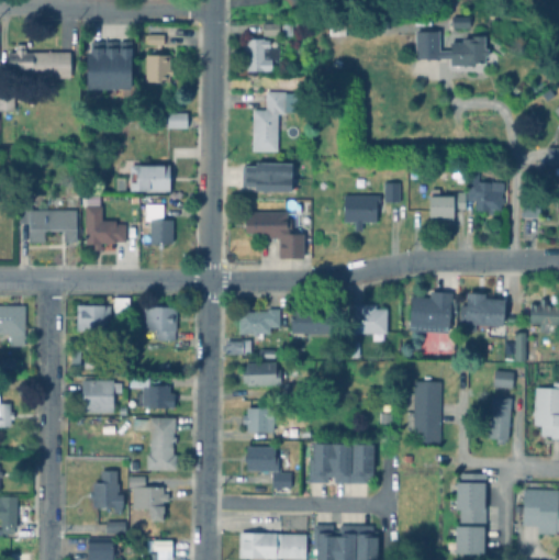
[(471,18),(471,29),(453,29),(453,18),(471,18)]
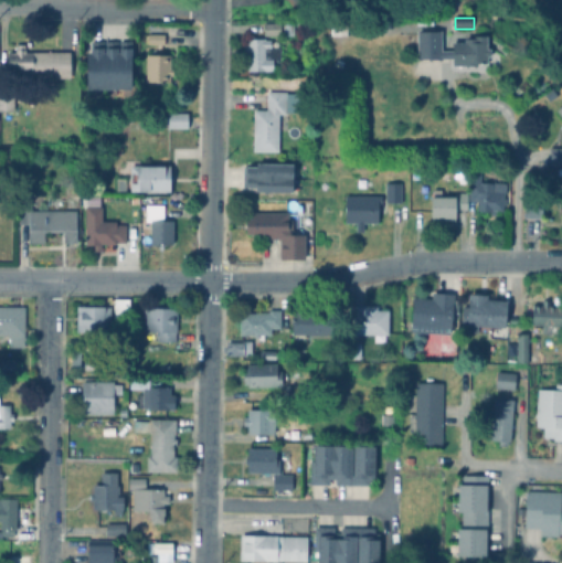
[(368,30),(351,31),(351,21),(367,20),(368,30)]
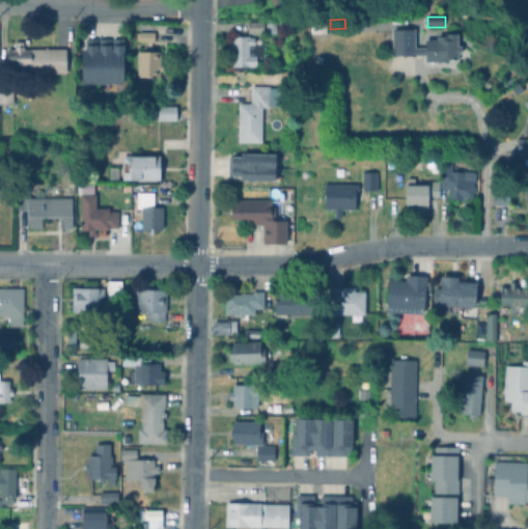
[(368,28),(355,29),(355,19),(368,19),(368,28)]
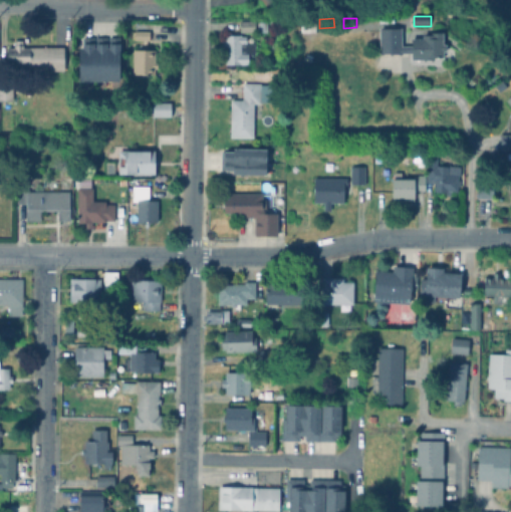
[(316,20),(316,33),(303,33),(303,20),(316,20)]
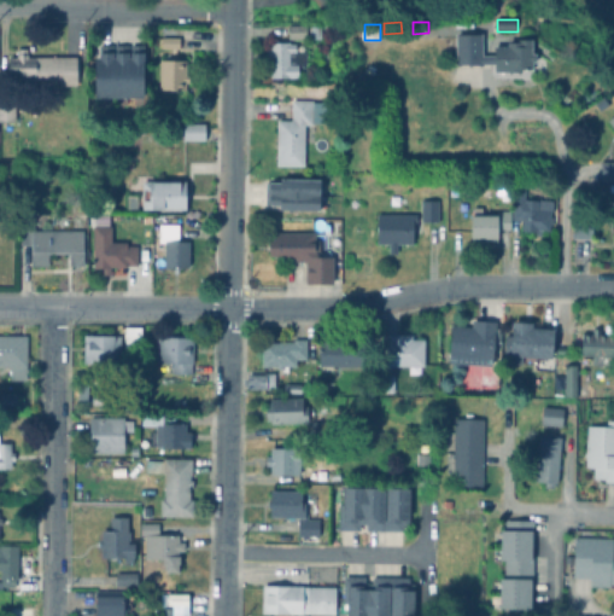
[(305,41),(291,41),(290,27),(308,27),(308,36),(305,36),(305,41)]
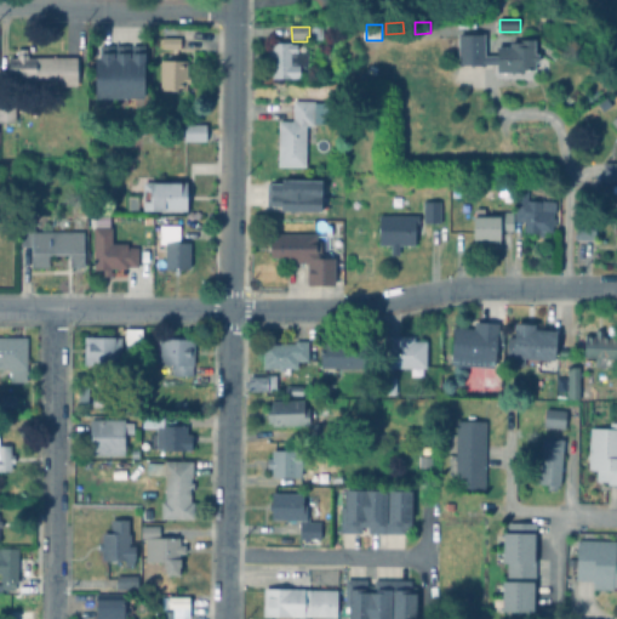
[(327,33),(327,39),(323,39),(323,40),(312,40),(312,28),(323,28),(323,33),(327,33)]
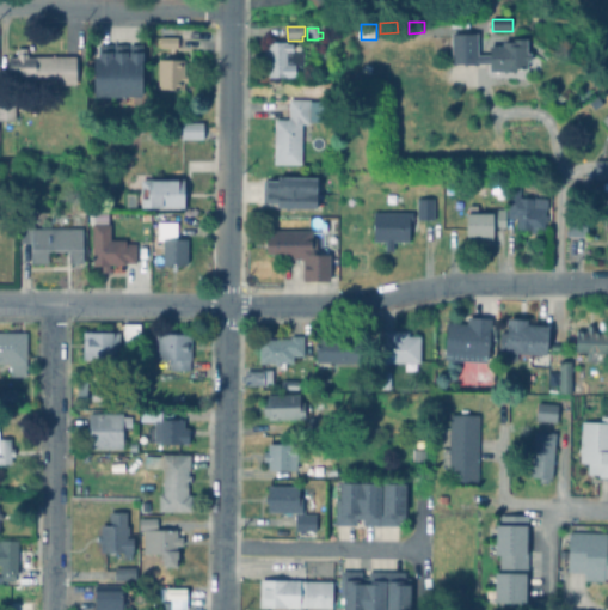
[(479,35),(479,56),(491,56),(491,48),(504,48),(504,43),(515,43),(515,41),(528,41),(529,54),(533,54),(533,62),(529,62),(529,71),(519,71),(519,73),(492,73),(492,65),(479,65),(480,66),(465,67),(465,66),(454,66),(453,36),(479,35)]
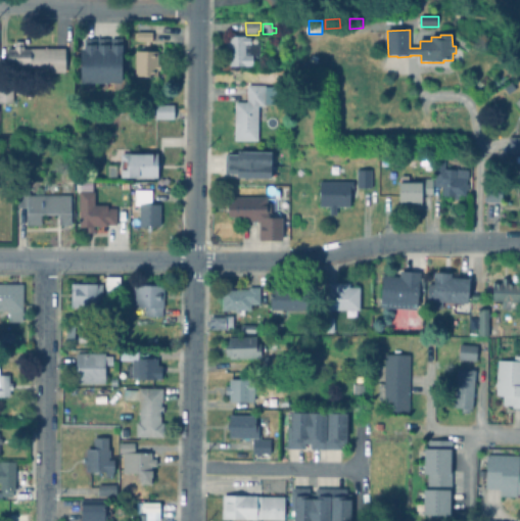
[(153,33),(152,42),(137,41),(138,33),(153,33)]
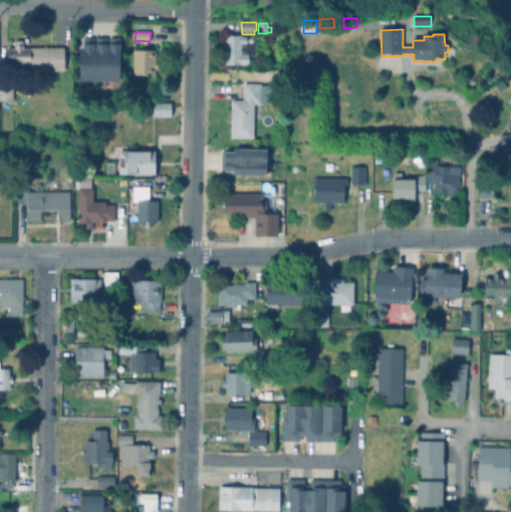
[(247,37),(247,44),(255,44),(255,55),(249,55),(249,65),(226,65),(226,49),(223,49),(223,42),(226,42),(226,36),(242,36),(242,37),(247,37)]
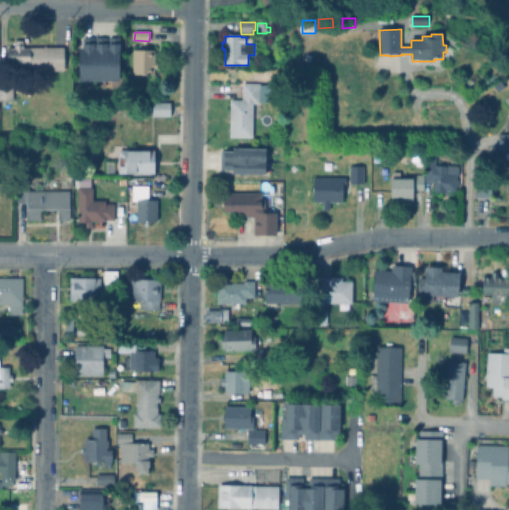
[(94,39),(94,48),(96,48),(96,39),(107,39),(107,48),(109,48),(109,39),(120,39),(120,82),(79,82),(79,48),(83,48),(83,39),(94,39)]
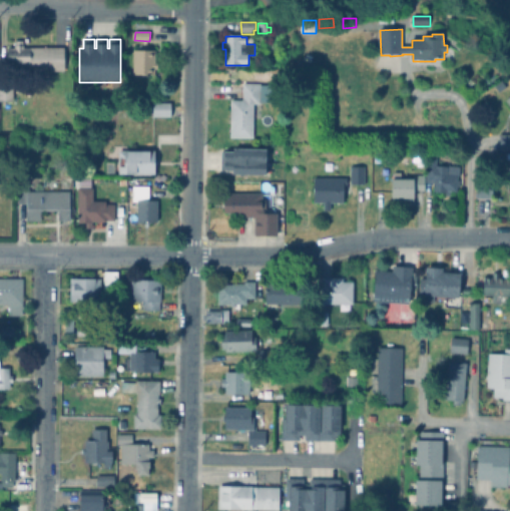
[(23,41),(23,46),(24,46),(24,48),(64,48),(64,72),(31,72),(31,66),(8,66),(8,48),(14,48),(14,46),(15,46),(15,41),(23,41)]
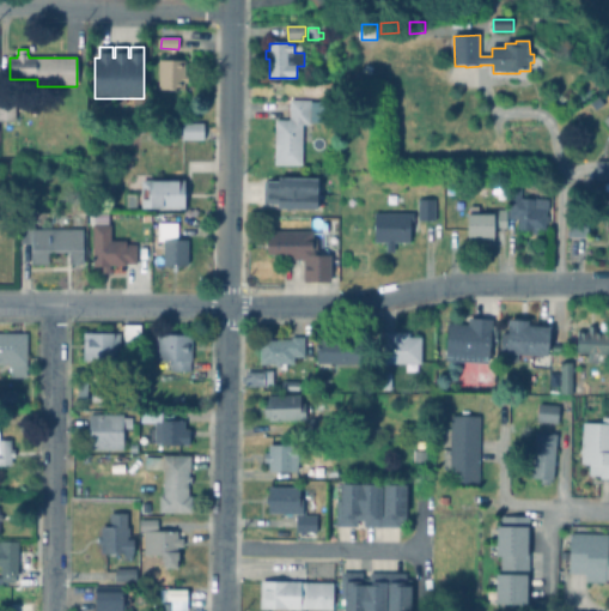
[(188,78),(188,85),(186,85),(186,91),(159,91),(159,61),(186,62),(186,78),(188,78)]
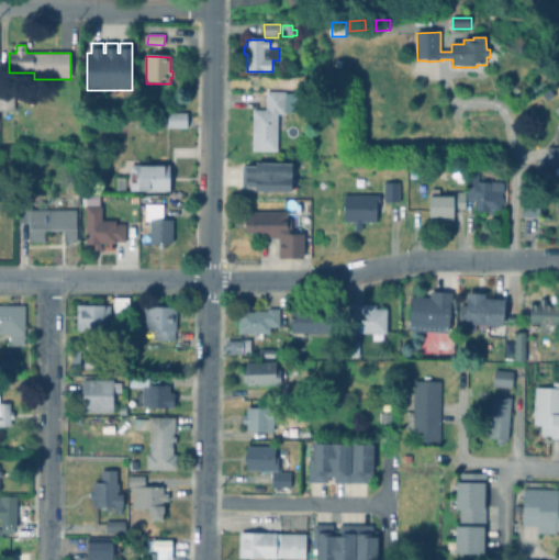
[(14,110),(0,110),(0,88),(13,88),(14,110)]
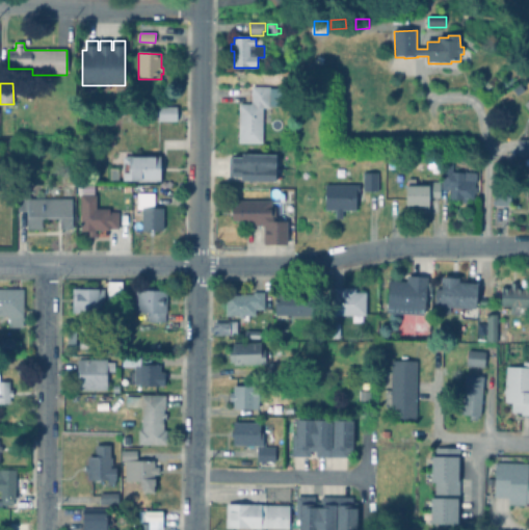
[(282,89),(282,107),(270,107),(270,109),(263,109),(263,143),(240,143),(240,105),(253,105),(253,87),(270,87),(270,89),(282,89)]
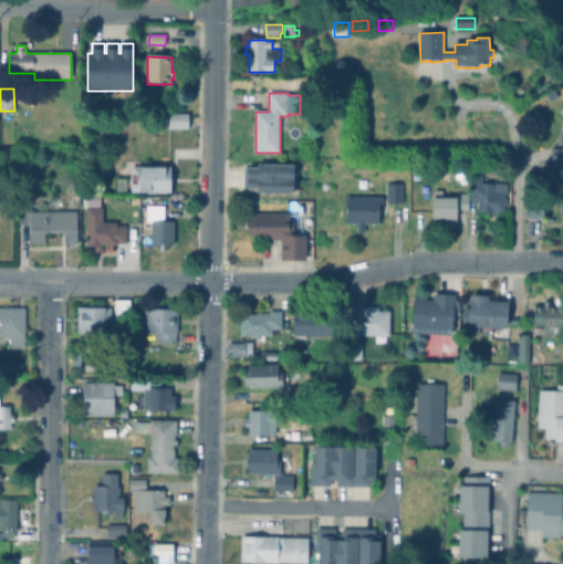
[(562,167),(553,167),(553,149),(562,149),(562,115),(560,112),(562,110),(562,167)]
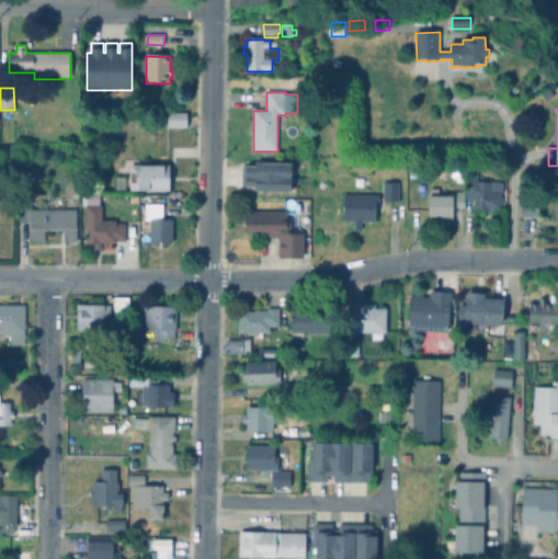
[(188,113),(186,129),(167,129),(167,113),(188,113)]
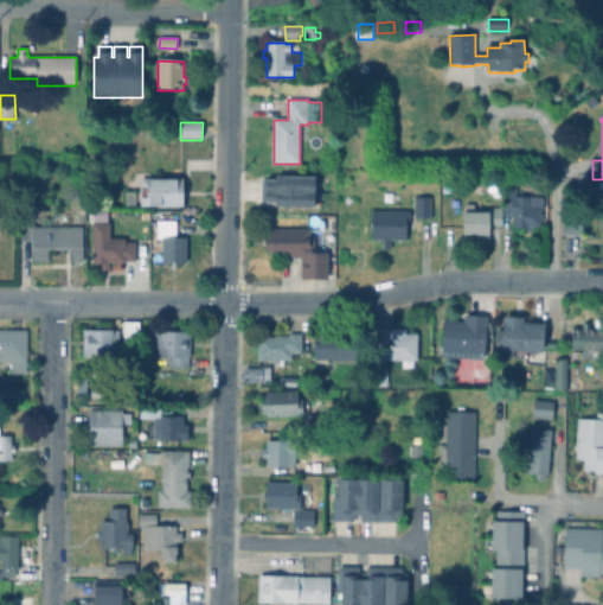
[(316,178),(315,193),(321,193),(320,208),(315,208),(276,208),(276,203),(262,203),(262,180),(277,182),(277,177),(316,178)]
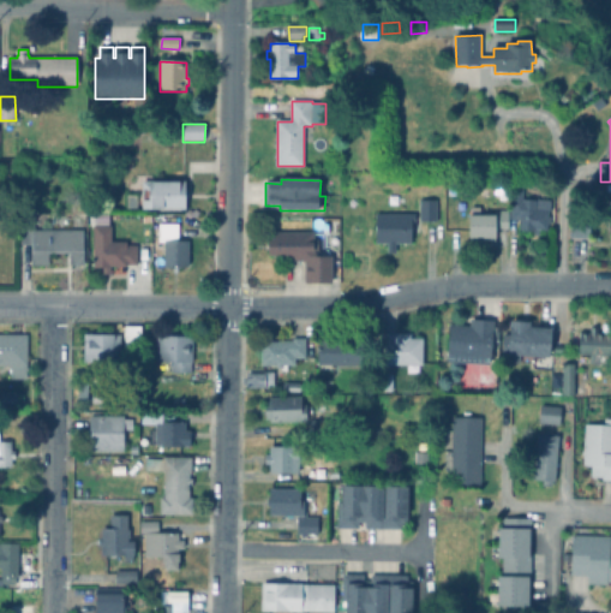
[(186,182),(186,212),(142,210),(143,182),(186,182)]
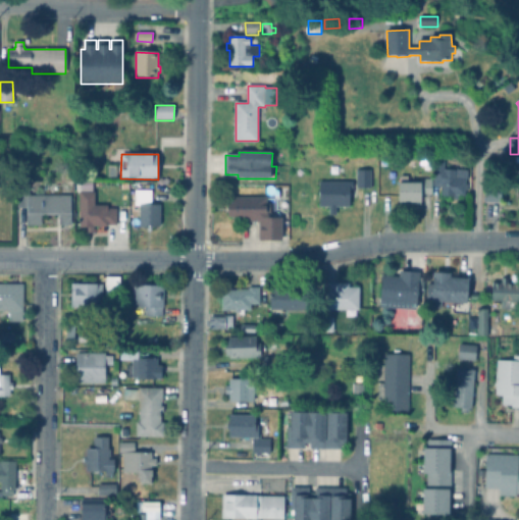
[(445,169),(456,171),(457,169),(469,170),(468,185),(469,185),(468,192),(466,192),(466,197),(460,196),(459,199),(455,199),(455,198),(443,197),(443,188),(434,187),(437,154),(447,155),(445,169)]
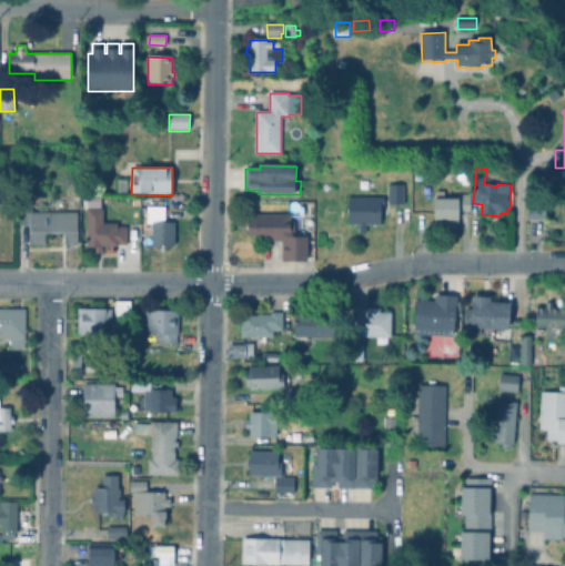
[(128,181),(128,193),(118,193),(118,181),(128,181)]
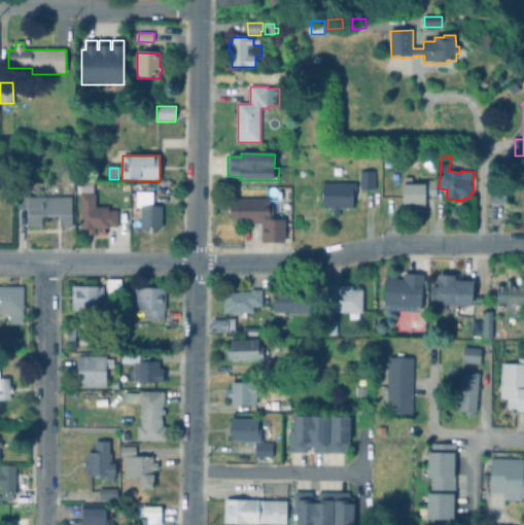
[(376,172),(376,190),(361,190),(361,201),(353,201),(353,210),(340,210),(340,218),(333,218),(333,210),(323,210),(323,184),(361,184),(361,172),(376,172)]
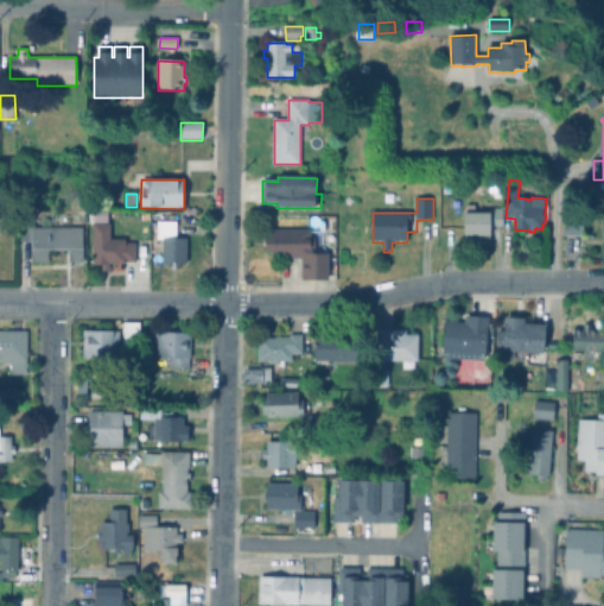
[(585,204),(585,237),(566,237),(567,204),(585,204)]
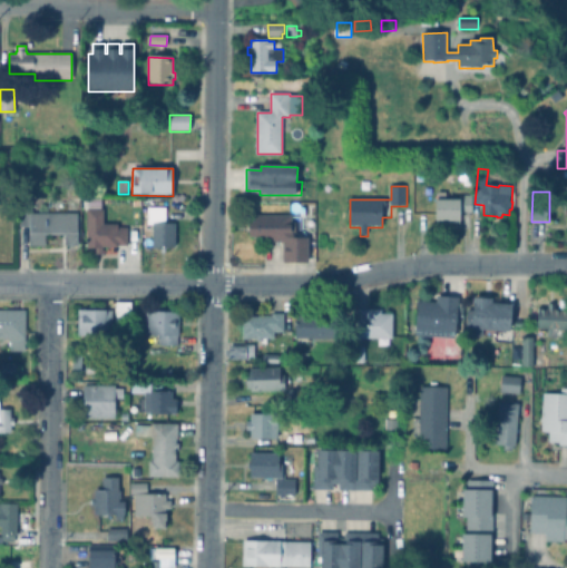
[(447,193),(447,201),(462,201),(462,196),(472,196),(472,213),(462,214),(462,225),(438,225),(437,201),(439,201),(439,193),(447,193)]
